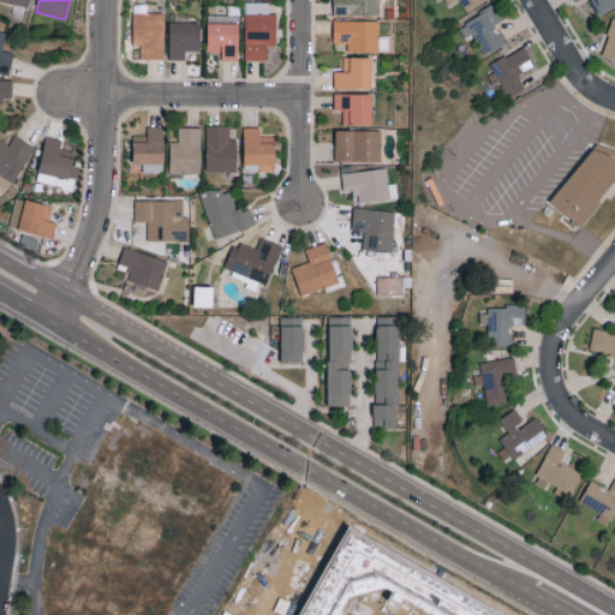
[(378,0),(333,0),(333,15),(380,15),(378,0)]
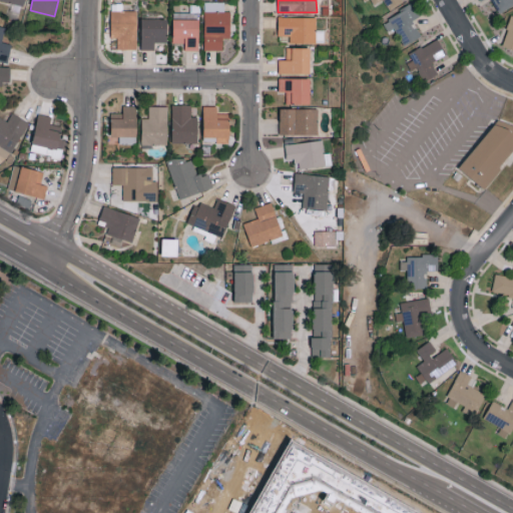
[(402,2),(401,0),(364,0),(365,1),(366,0),(371,0),(374,5),(383,0),(384,0),(389,9),(402,2)]
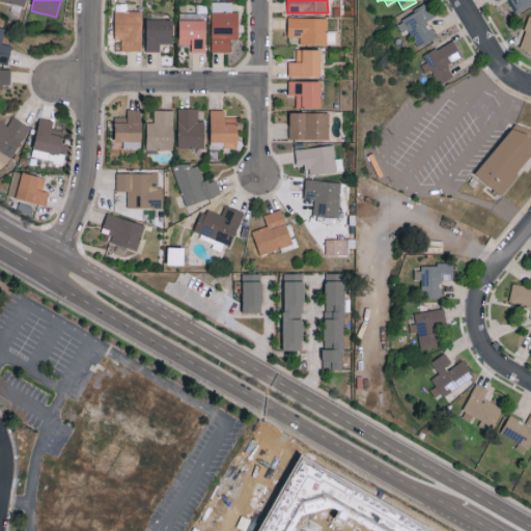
[(530,4),(530,0),(496,0),(497,1),(498,0),(507,0),(516,14),(530,4)]
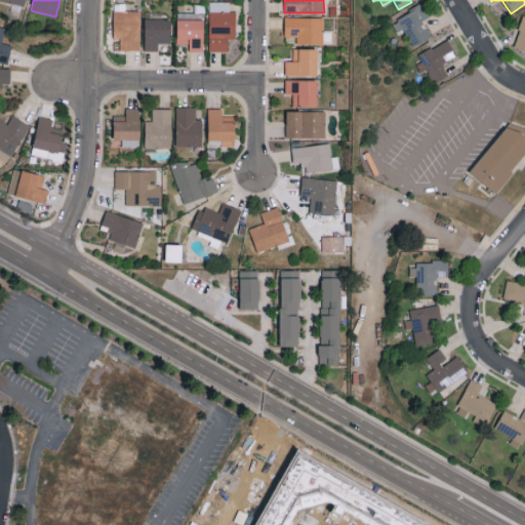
[(397,33),(404,29),(413,46),(431,37),(422,22),(428,19),(421,6),(391,21),(397,33)]
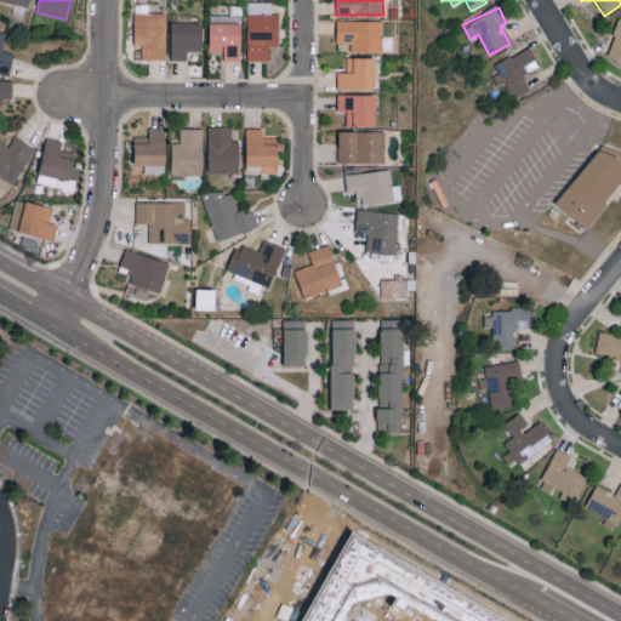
[(166,12),(135,12),(134,46),(142,46),(142,58),(165,60),(166,12)]
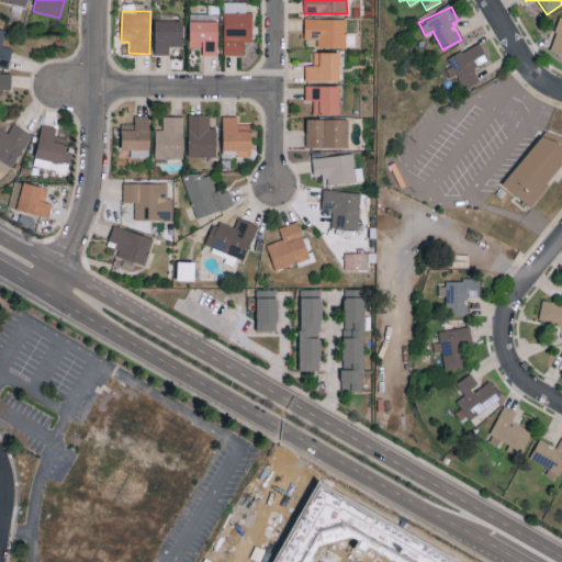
[(225,11),(224,54),(244,55),(245,41),(251,41),(253,12),(225,11)]
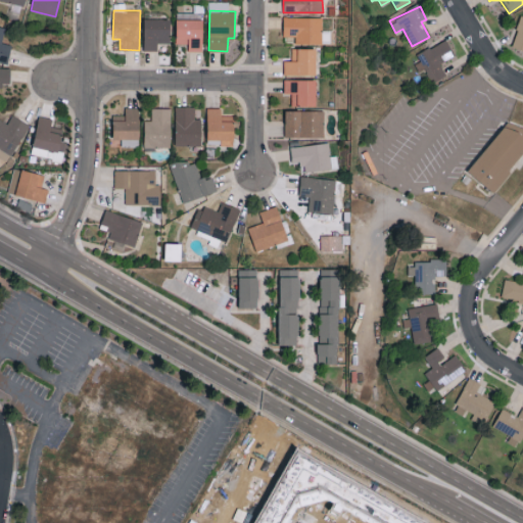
[(522,15),(519,14),(513,48),(522,49),(522,15)]
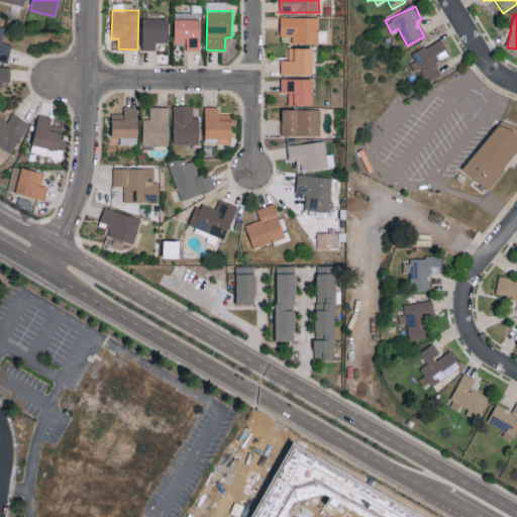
[(280,36),(292,36),(292,42),(319,43),(319,17),(280,16),(280,36)]
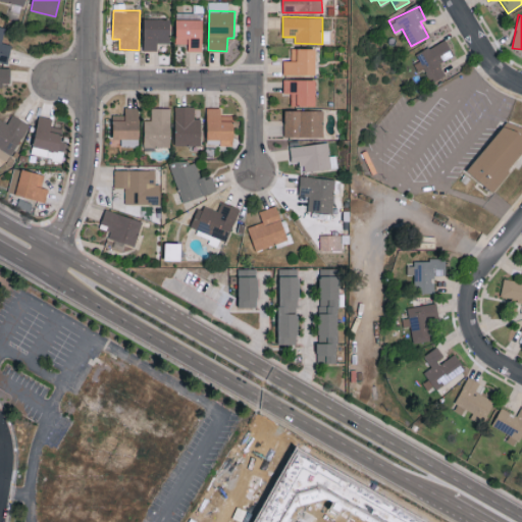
[(169,43),(170,19),(144,18),(143,50),(157,51),(157,43),(169,43)]
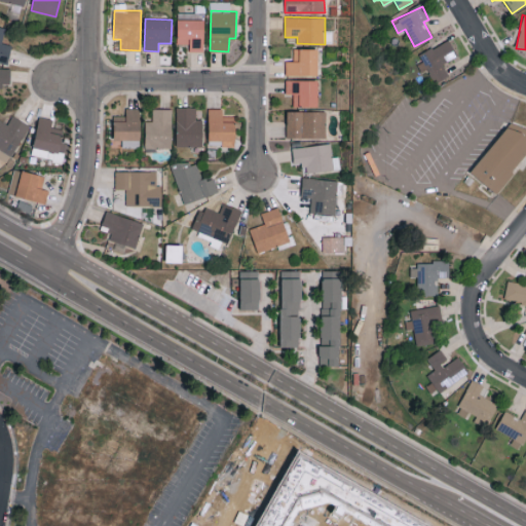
[(203,51),(204,21),(178,20),(177,44),(189,44),(189,51),(203,51)]
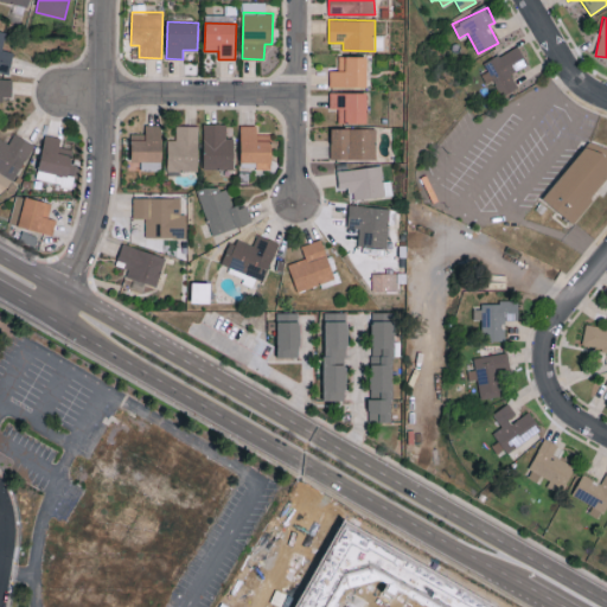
[(14,52),(2,49),(7,32),(0,30),(0,71),(10,74),(14,52)]
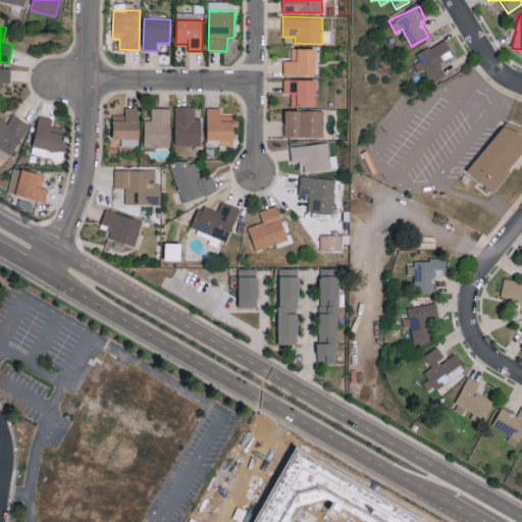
[(453,55),(446,40),(416,54),(420,61),(419,61),(429,84),(445,76),(438,62),(453,55)]
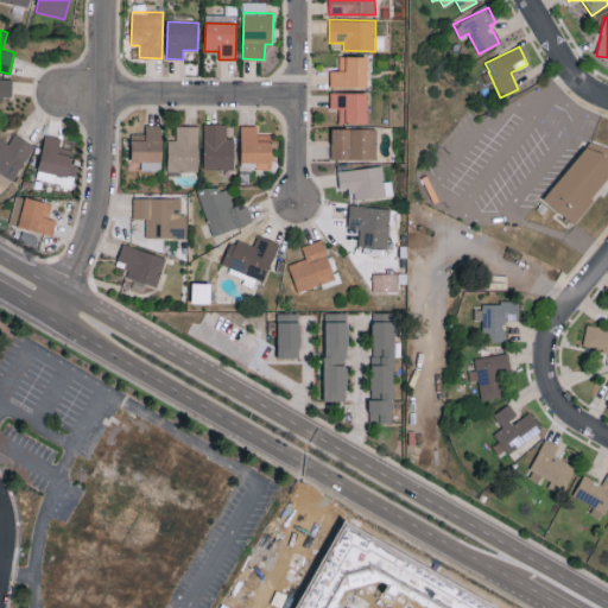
[(367,88),(368,57),(340,56),(339,70),(330,70),(330,87),(367,88)]
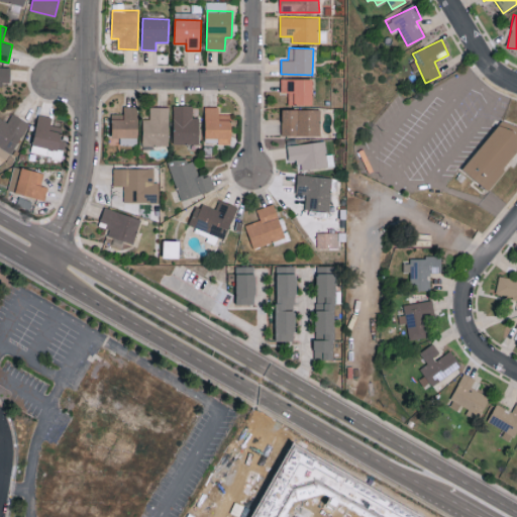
[(0,83),(10,84),(10,66),(0,66),(0,83)]
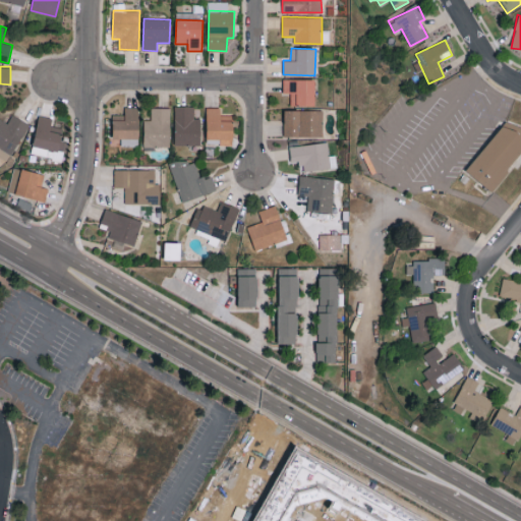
[(315,79),(283,79),(283,92),(290,92),(290,104),(314,104),(315,79)]
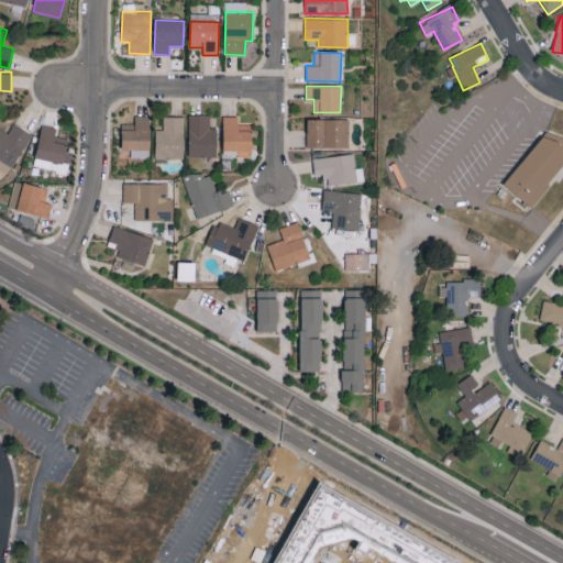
[(188,113),(189,156),(218,155),(217,127),(210,128),(209,113),(188,113)]
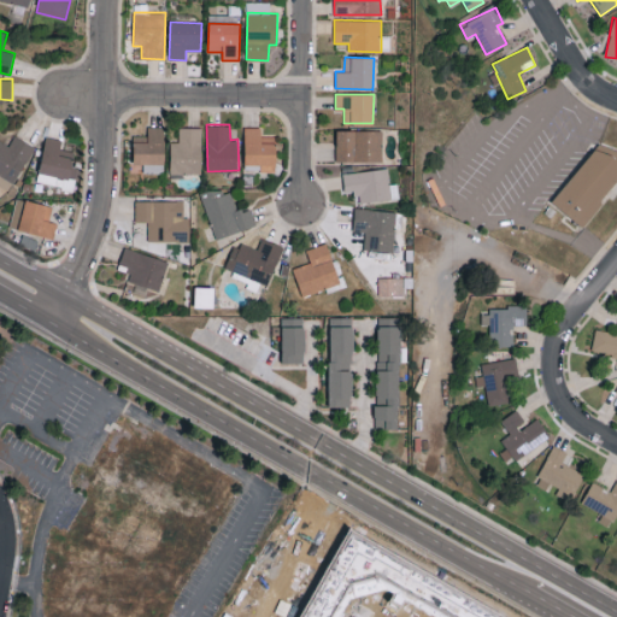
[(133,162),(142,163),(142,171),(164,172),(165,125),(148,125),(148,135),(134,135),(133,162)]
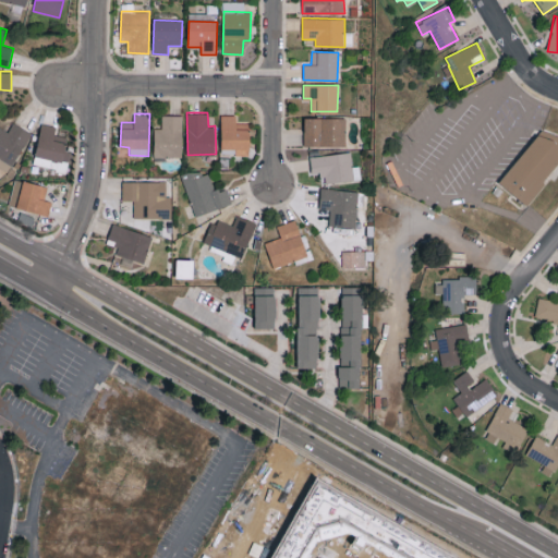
[(221,147),(235,147),(235,155),(249,155),(250,122),(235,122),(235,114),(221,113),(221,147)]
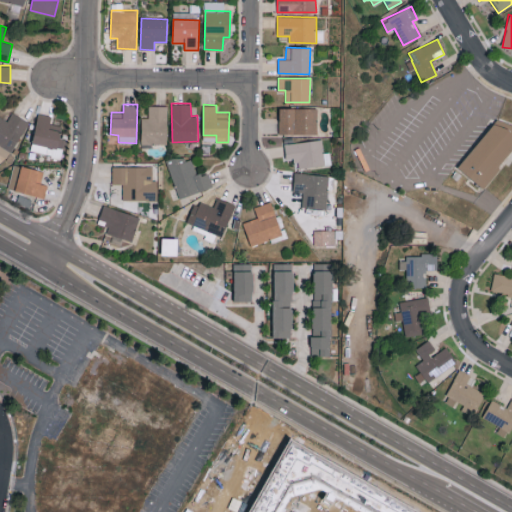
[(167,105),(148,105),(148,117),(141,117),(141,144),(167,143),(167,105)]
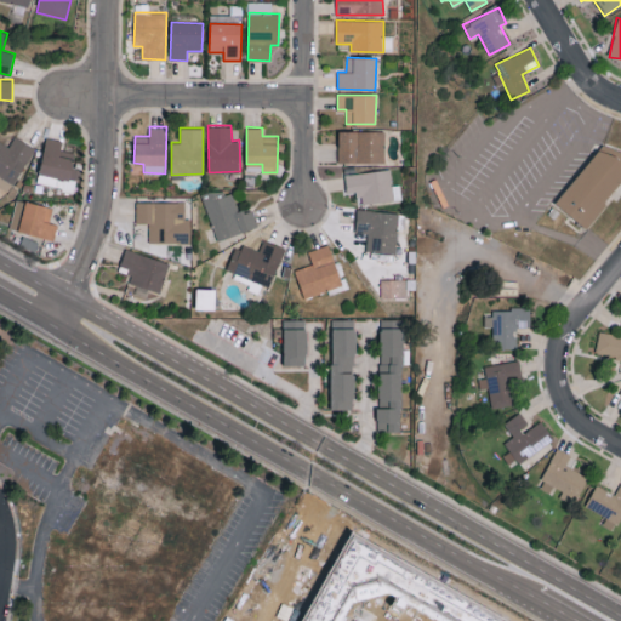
[(385,161),(385,130),(339,130),(339,160),(385,161)]
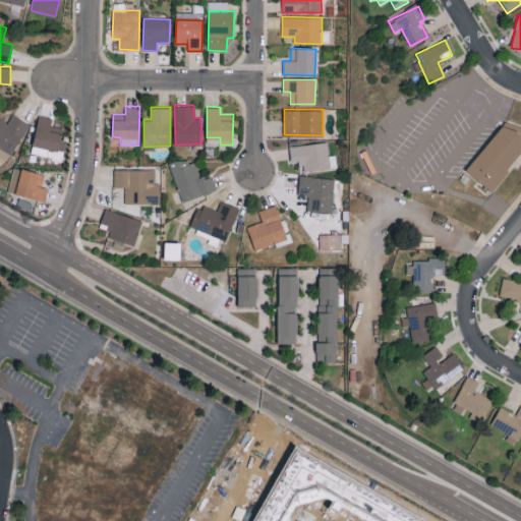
[(0,146),(2,148),(0,151),(0,156),(8,161),(29,122),(12,114),(8,122),(0,118),(0,146)]
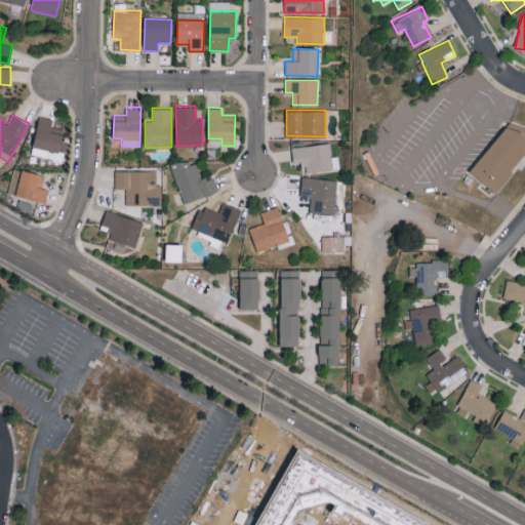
[(31,154),(52,158),(54,150),(65,152),(67,142),(61,140),(64,128),(51,125),(52,119),(39,116),(31,154)]
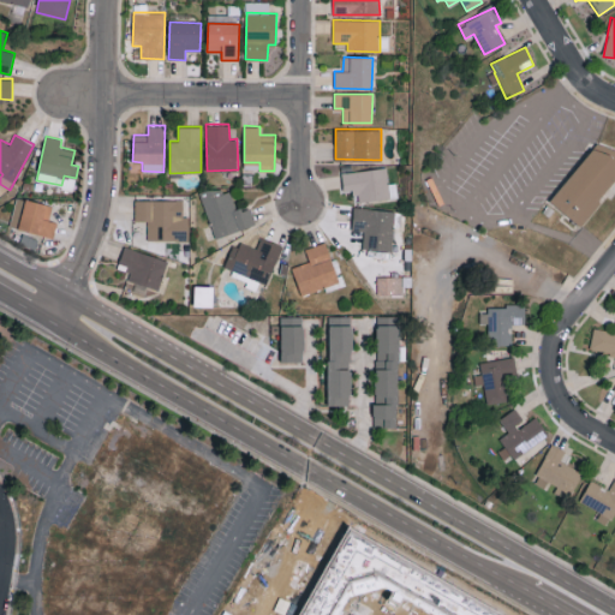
[(614,151),(597,145),(553,199),(579,227),(599,206),(598,199),(614,175),(614,151)]
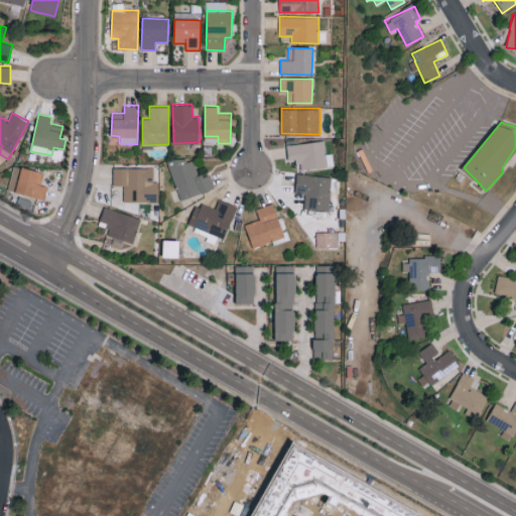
[(334,165),(332,153),(326,153),(325,140),(286,143),(288,159),(298,158),(299,168),(334,165)]
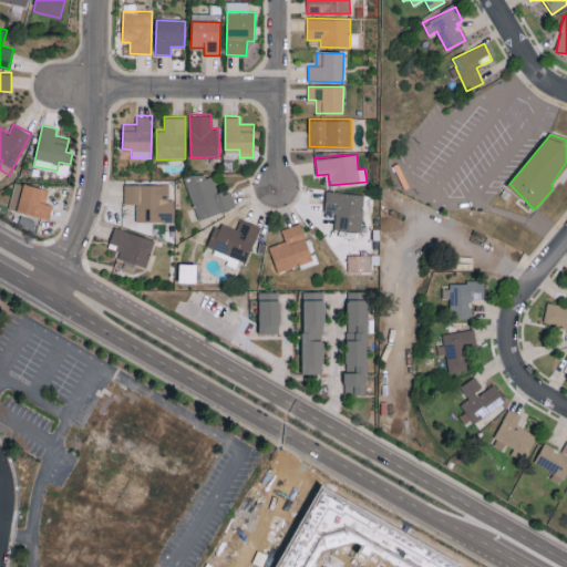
[(198,218),(235,206),(229,189),(218,194),(210,171),(185,179),(198,218)]
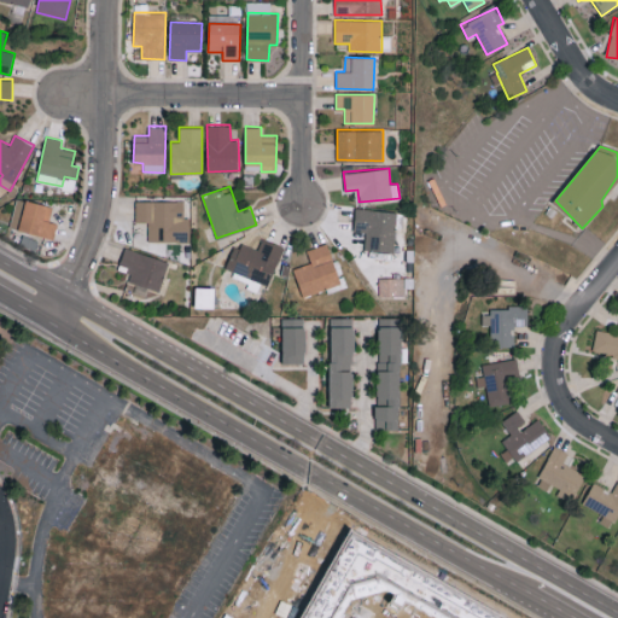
[(17,228),(24,199),(17,197),(9,226),(17,228)]
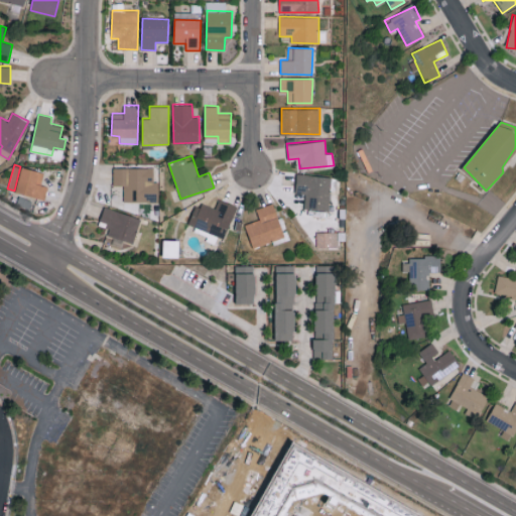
[(15,191),(44,199),(47,185),(40,183),(44,171),(22,165),(15,191)]
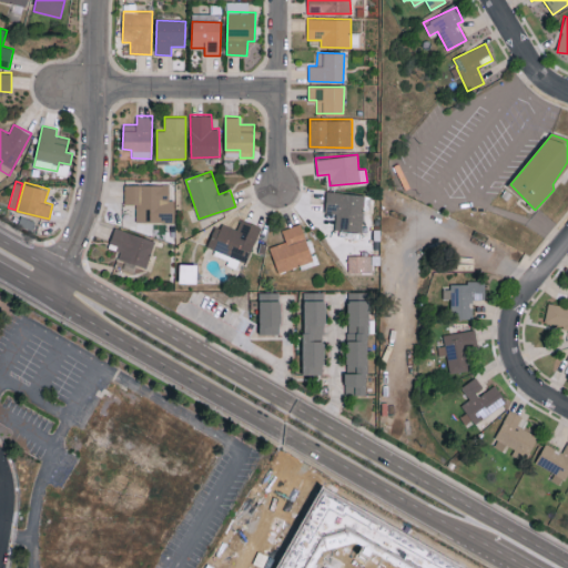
[(170,184),(124,183),(124,203),(137,203),(137,222),(173,222),(173,199),(169,199),(170,184)]
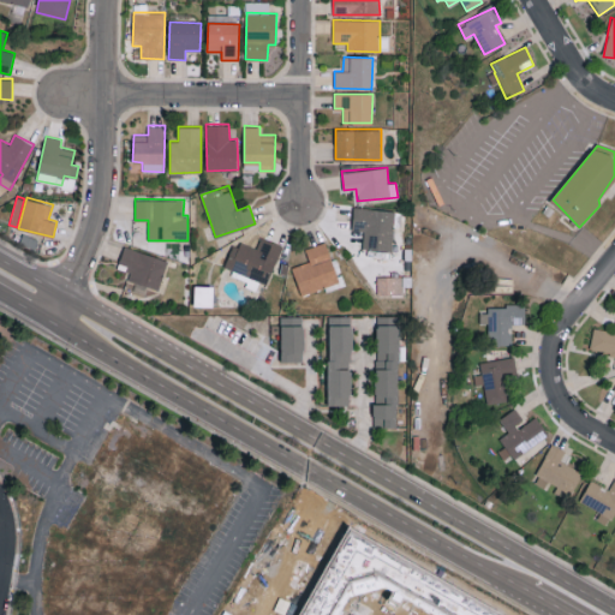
[(352,230),(363,231),(363,248),(393,250),(395,209),(353,207),(352,230)]
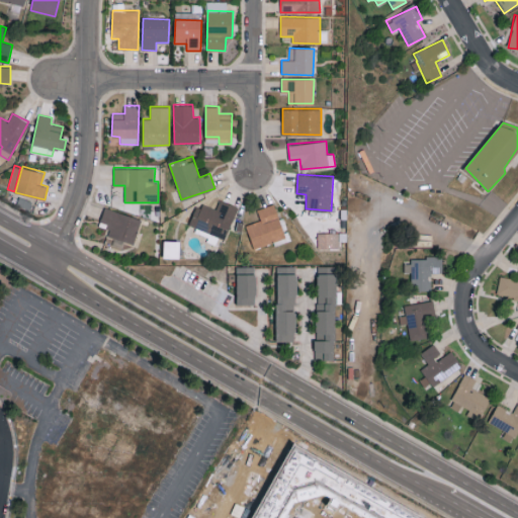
[(227,237),(236,204),(219,199),(217,207),(197,202),(190,227),(227,237)]
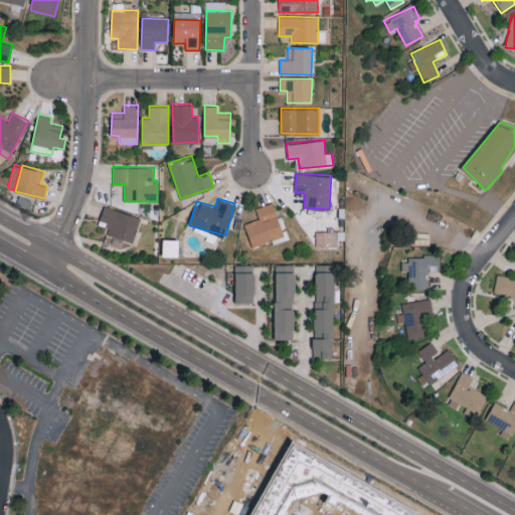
[(244,223),(251,245),(284,235),(274,202),(255,207),(259,218),(244,223)]
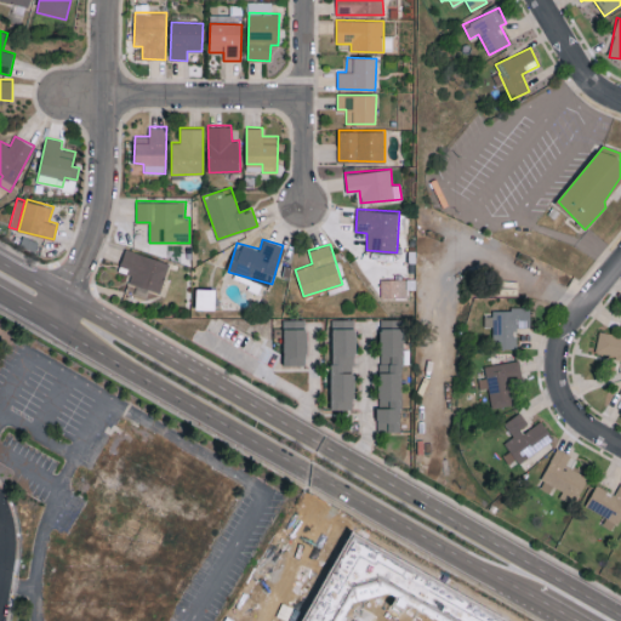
[(170,262),(126,248),(120,265),(131,267),(127,281),(160,292),(170,262)]
